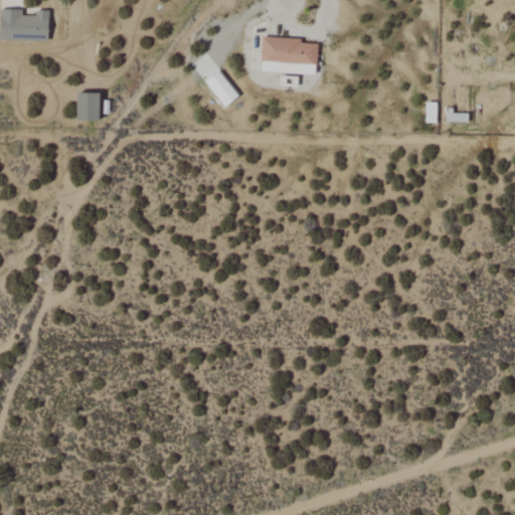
[(20,11),(0,10),(0,38),(46,40),(47,12),(34,12),(33,17),(20,16),(20,11)]
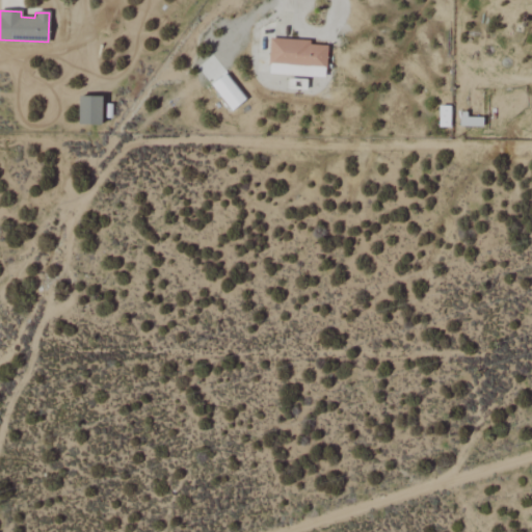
[(268,41),(267,75),(325,77),(326,43),(268,41)]
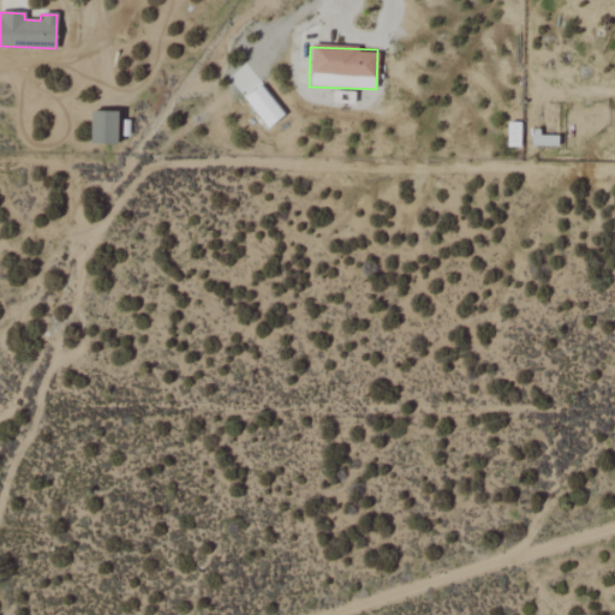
[(284,115),(260,87),(244,100),(267,129),(284,115)]
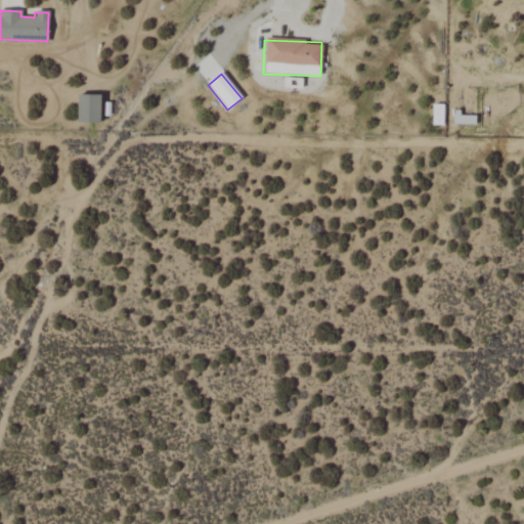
[(99,96),(76,96),(76,124),(98,124),(99,96)]
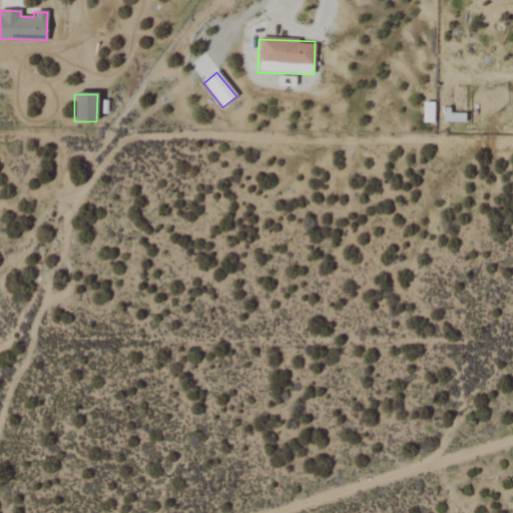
[(422,123),(433,123),(433,103),(422,102),(422,123)]
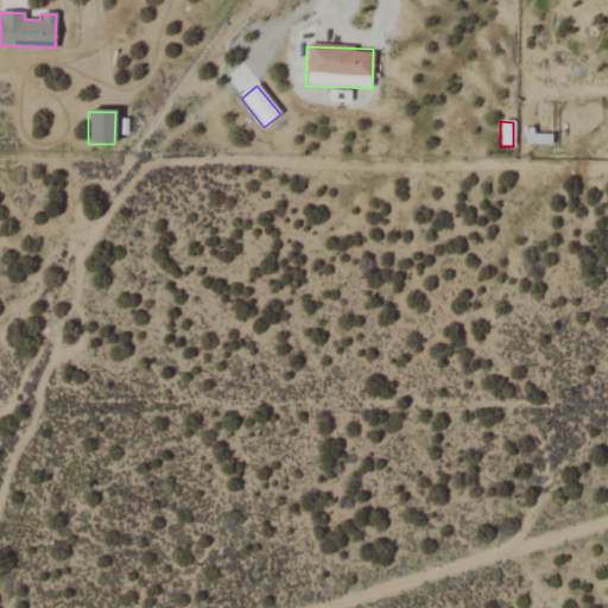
[(542,145),(542,134),(525,135),(525,145),(542,145)]
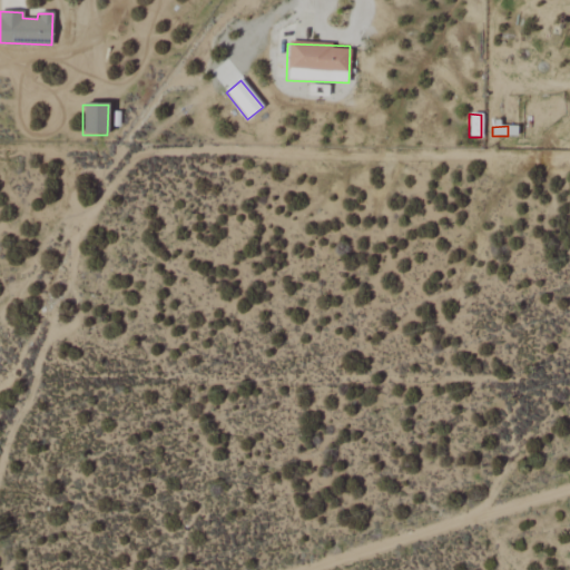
All buildings are outlined.
